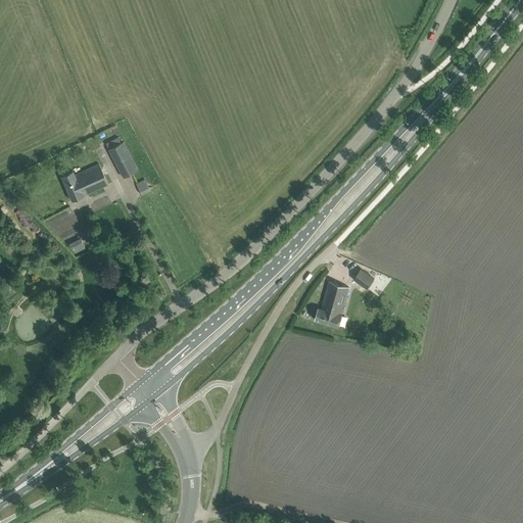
[(115,138),(105,142),(107,146),(117,142),(115,138)]
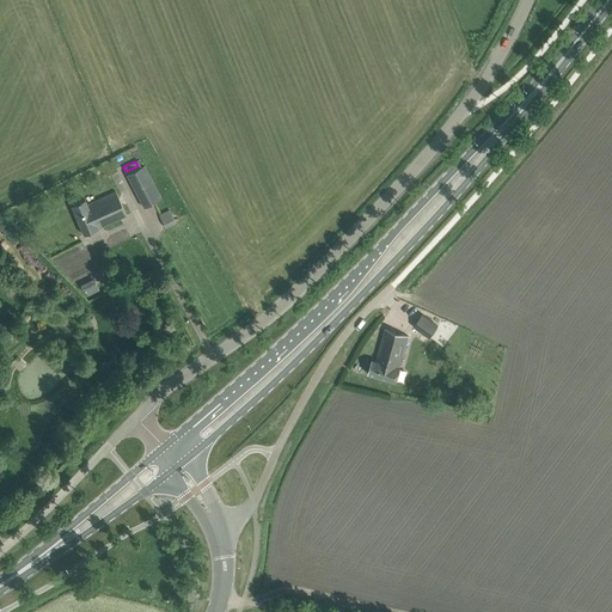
[(128,173),(144,207),(161,199),(145,165),(128,173)]
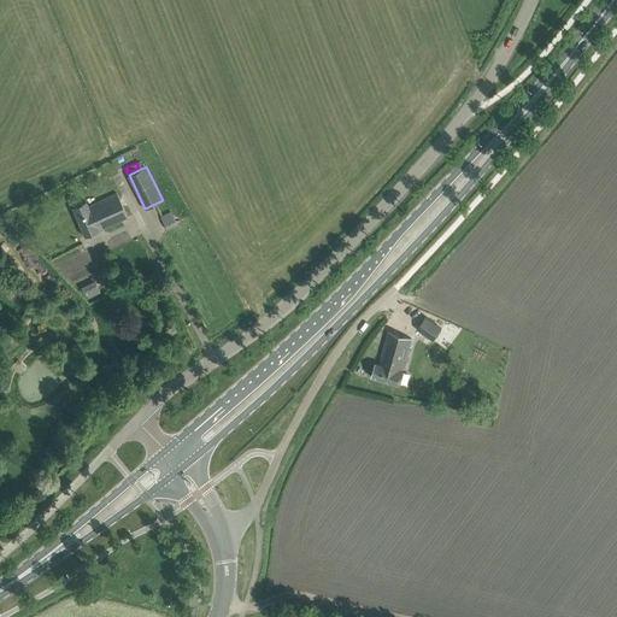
[(84,236),(128,217),(117,193),(88,206),(86,201),(72,209),(84,236)]
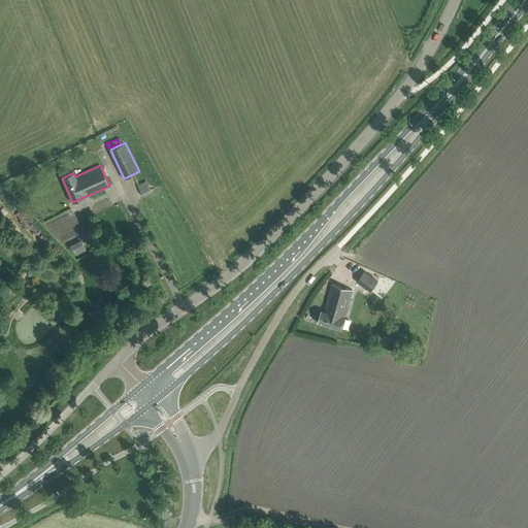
[(137,186),(142,196),(152,192),(146,182),(137,186)]
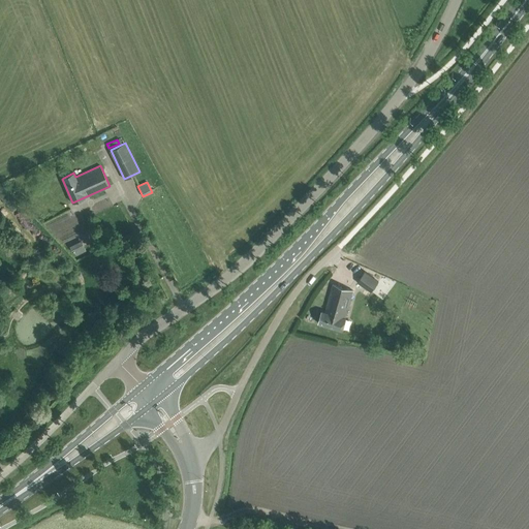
[(70,244),(74,255),(85,252),(81,241),(70,244)]
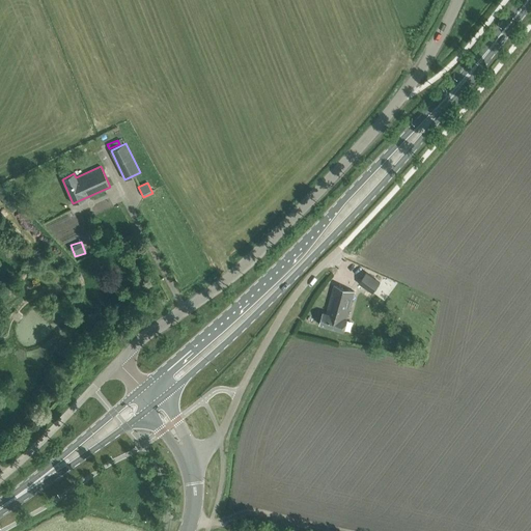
[(373,292),(381,282),(366,273),(359,282),(373,292)]
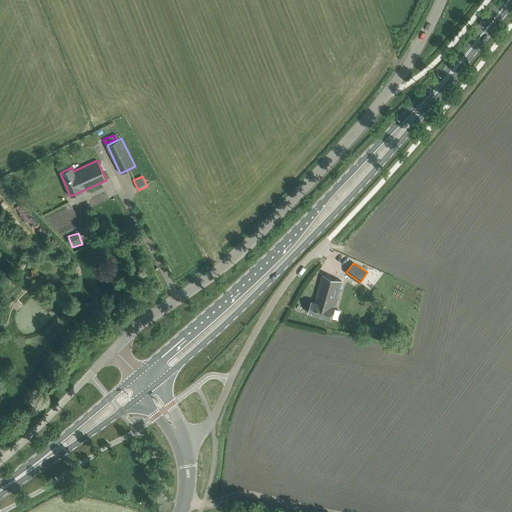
[(334,306),(341,280),(322,275),(315,302),(312,301),(308,313),(332,319),(335,307),(334,306)]
